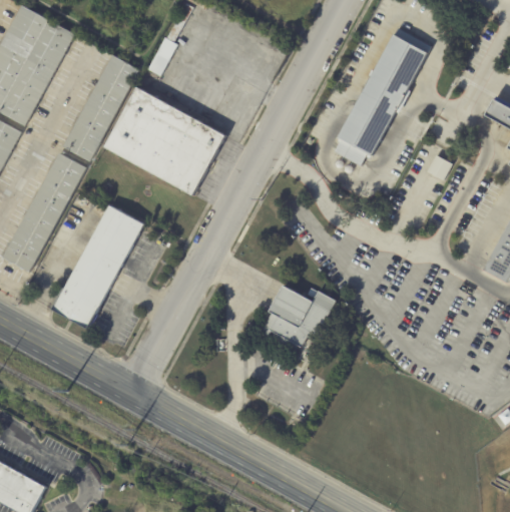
[(171,43),(175,45),(157,77),(145,70),(162,37),(164,38),(184,4),(191,8),(171,43)]
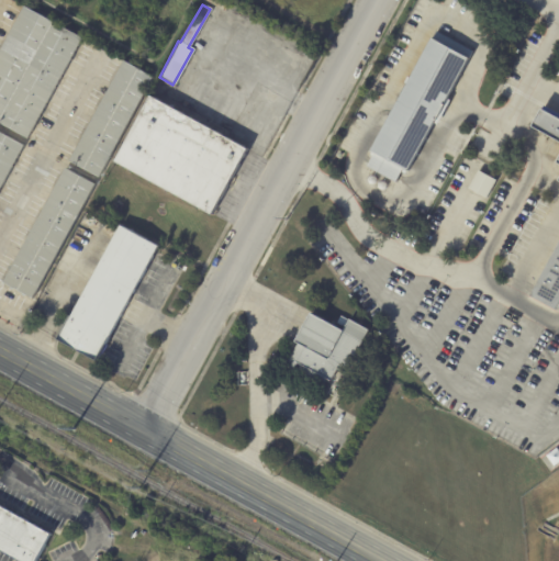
[(80,37),(25,137),(0,123),(0,46),(22,6),(80,37)]
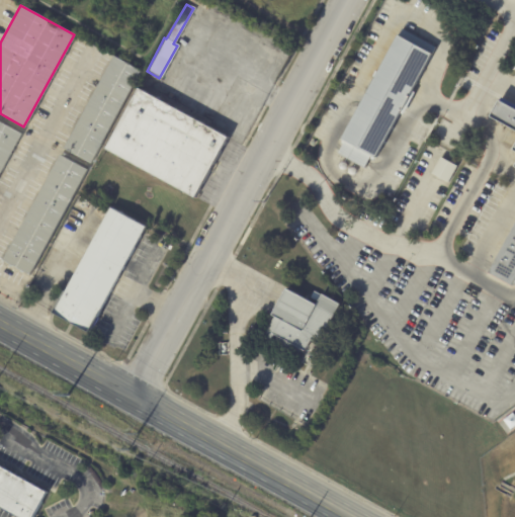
[(338,136),(373,155),(429,51),(395,31),(338,136)]
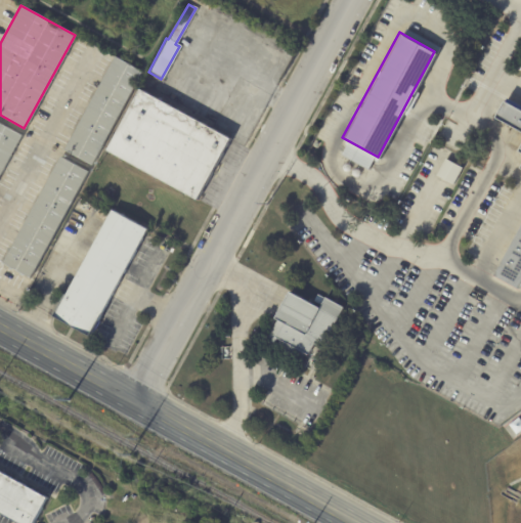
[(90,165),(62,149),(114,56),(141,72),(90,165)]
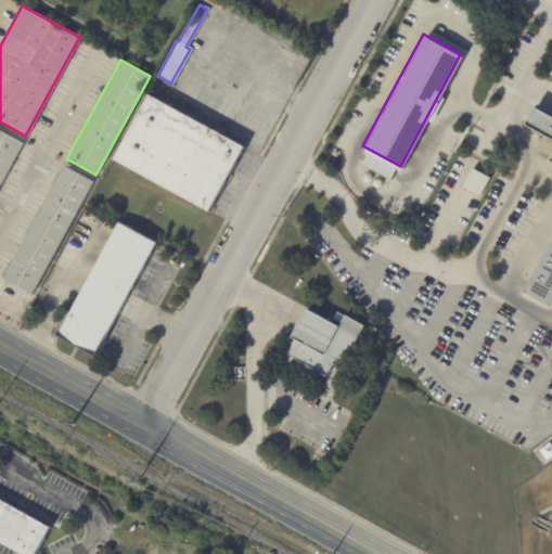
[(151,95),(244,146),(208,211),(113,159),(148,94),(151,95)]
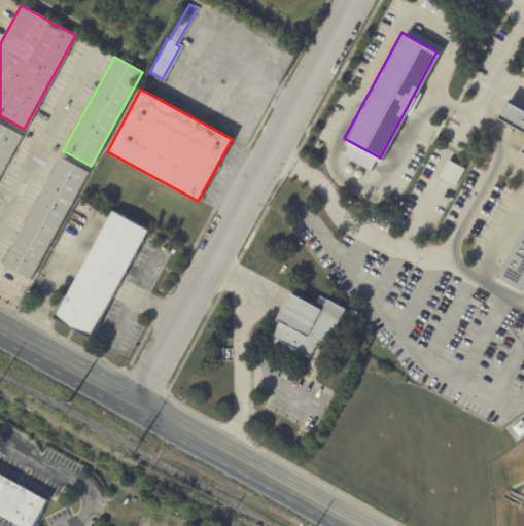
[(523,280),(519,290),(495,277),(523,223),(523,170),(522,169),(523,165),(523,153),(520,151),(523,143),(523,132),(496,117),(505,101),(523,110),(523,280)]
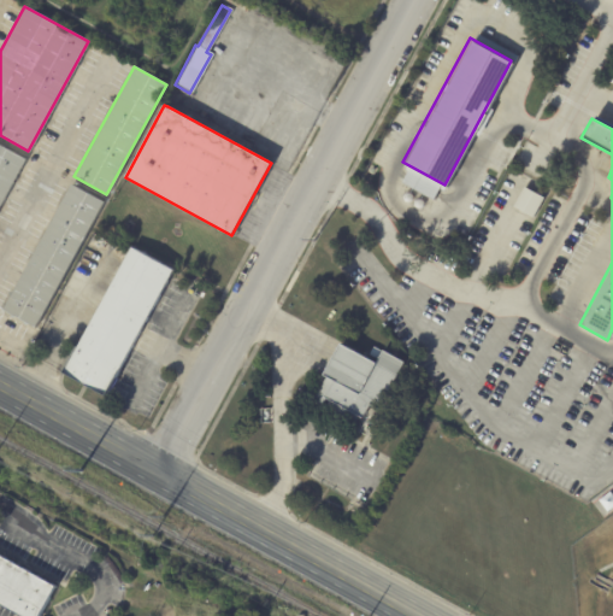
[(0,147),(23,160),(0,203),(0,147)]
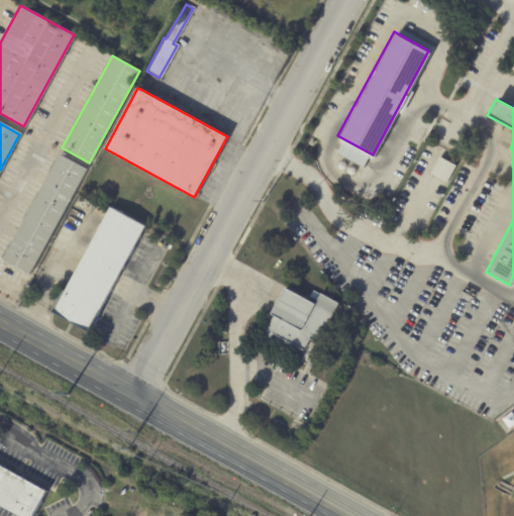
[(86,169),(28,275),(1,260),(59,155),(86,169)]
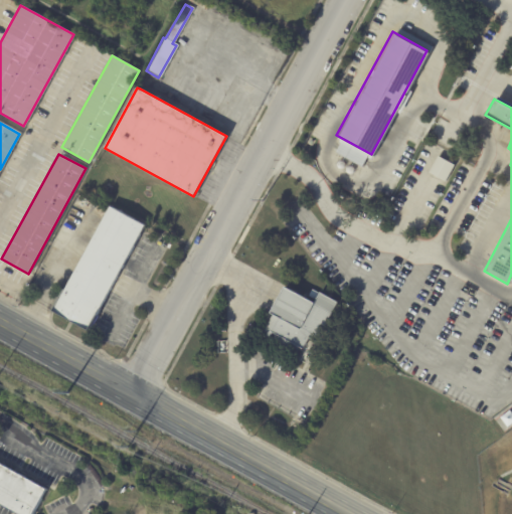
[(427,173),(444,180),(451,162),(434,156),(427,173)]
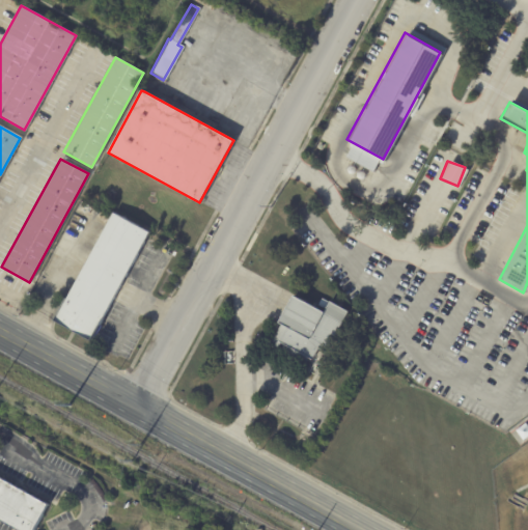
[(90,338),(150,231),(113,211),(54,315),(90,338)]
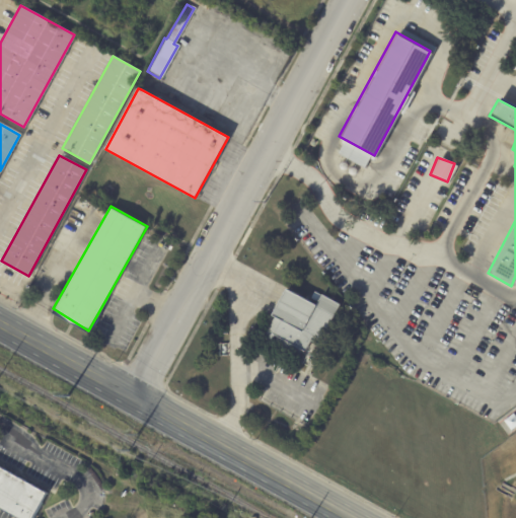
[(315,301),(320,293),(339,303),(316,344),(309,340),(303,351),(299,349),(296,355),(262,336),(273,315),(270,313),(284,287),(314,303),(315,301)]
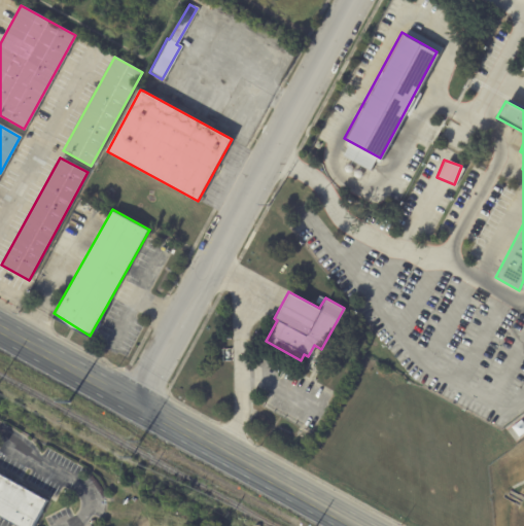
[(0,518),(13,525),(34,525),(47,503),(0,478),(0,518)]
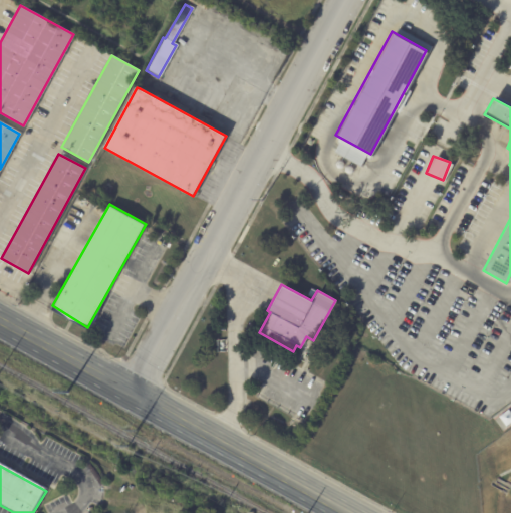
All buildings are outlined.
